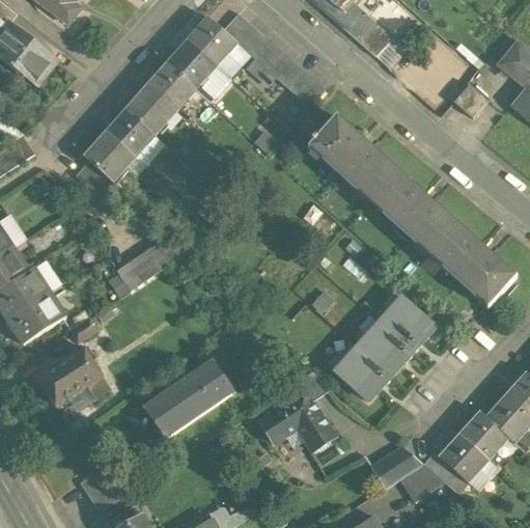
[(35,0),(67,24),(80,8),(74,3),(76,0),(35,0)]
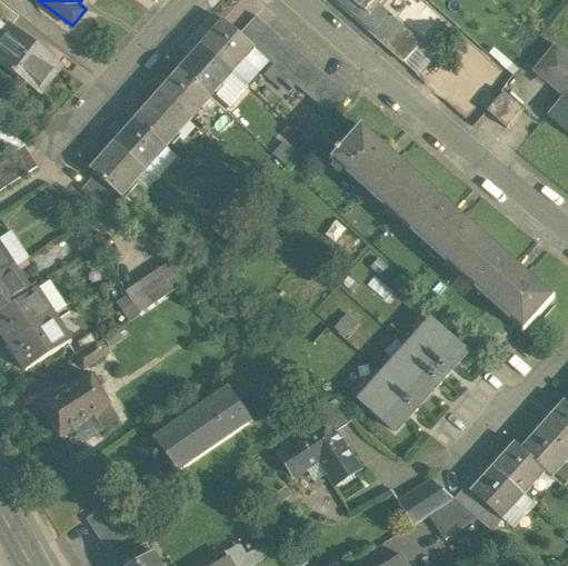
[(389,13),(374,0),(361,0),(358,5),(352,0),(334,0),(371,33),(389,13)]
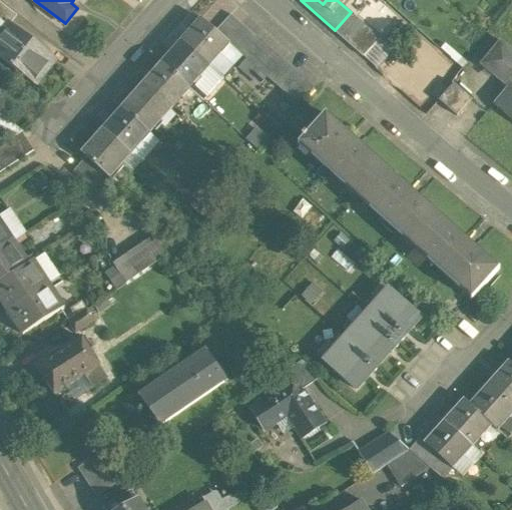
[(16,13),(0,1),(0,19),(7,24),(9,23),(16,13)]
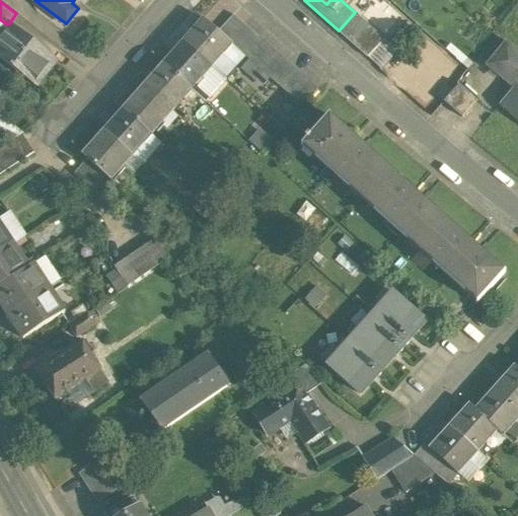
[(233,12),(218,28),(226,37),(242,19),(233,12)]
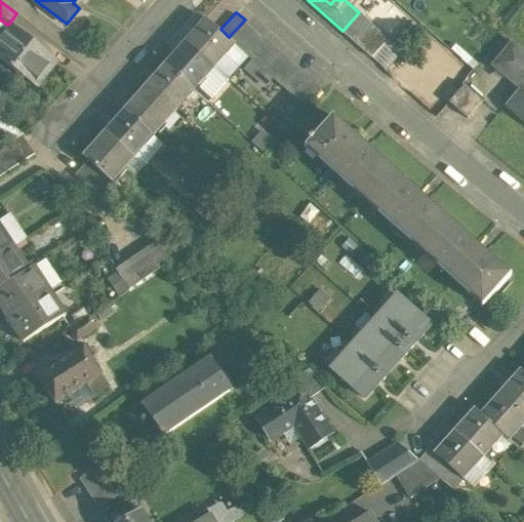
[(386,36),(359,12),(343,31),(369,54),(386,36)]
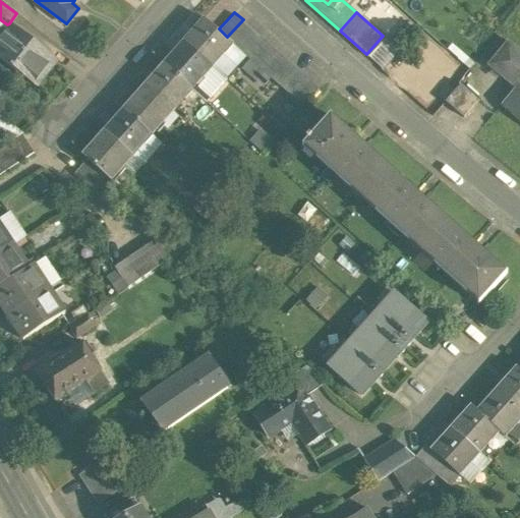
[(205,17),(185,39),(214,63),(232,43),(233,44),(234,43),(227,37),(219,29),(205,15),(204,16),(205,17)]
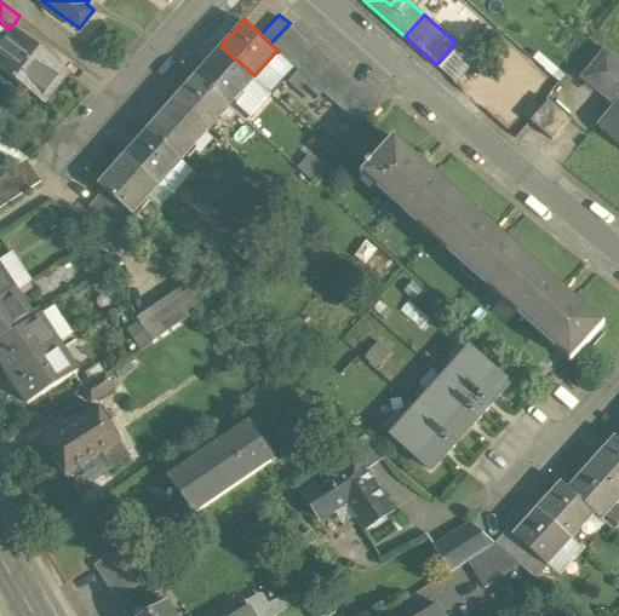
[(290,23),(270,44),(279,51),(282,53),(301,33),(290,23)]
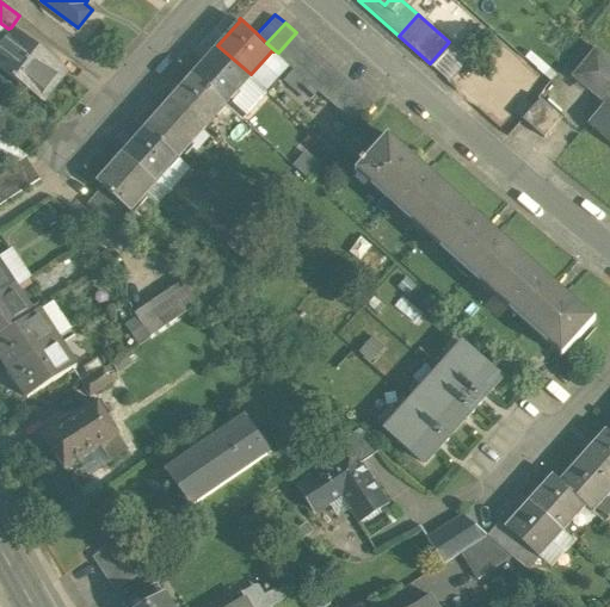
[(63,69),(11,28),(8,29),(0,41),(0,66),(41,98),(63,69)]
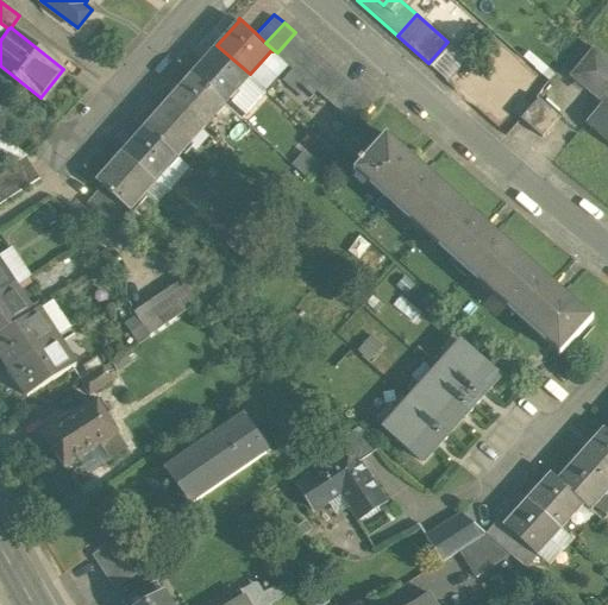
[(295,32),(277,52),(286,61),(305,41),(295,32)]
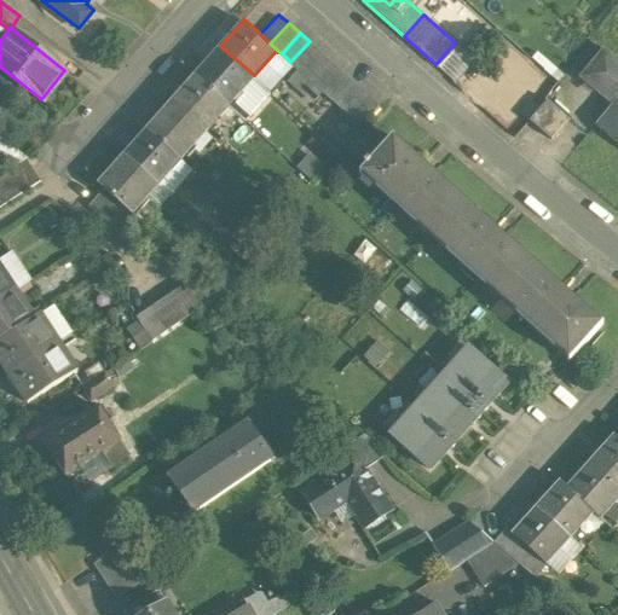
[(310,41),(290,62),(300,70),(319,50),(310,41)]
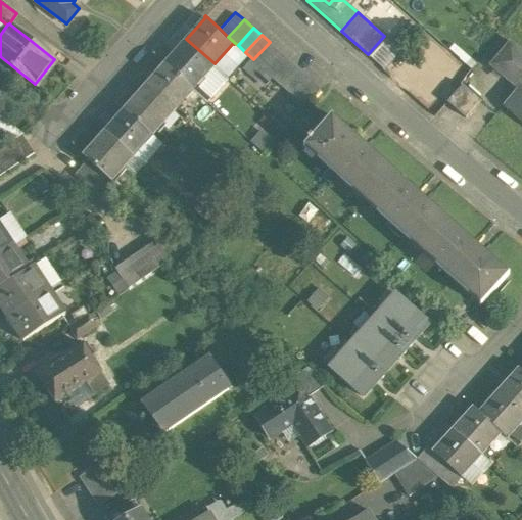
[(521,82),(521,46),(511,37),(490,63),(519,86),(521,82)]
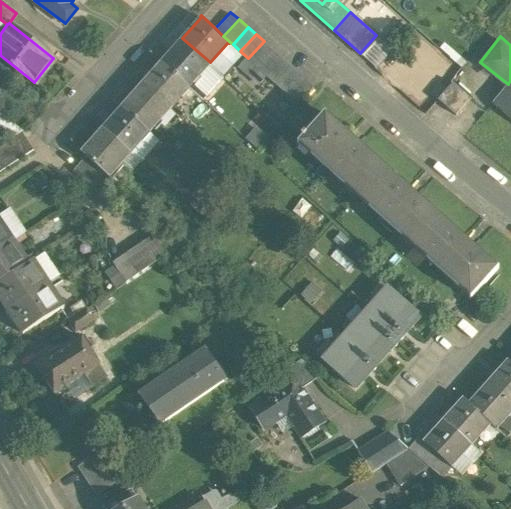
[(182,38),(161,61),(189,85),(210,62),(182,38)]
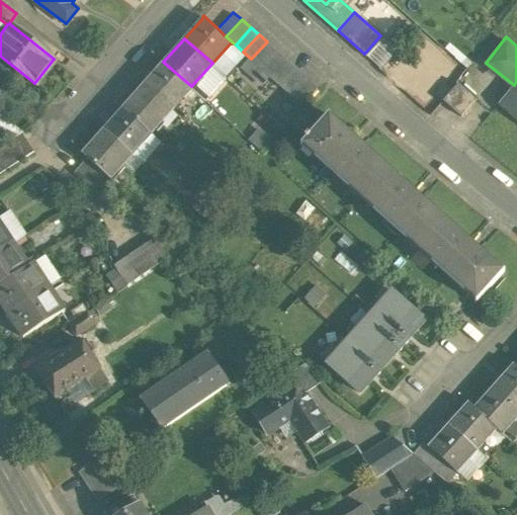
[(267,41),(251,59),(260,66),(275,50),(267,41)]
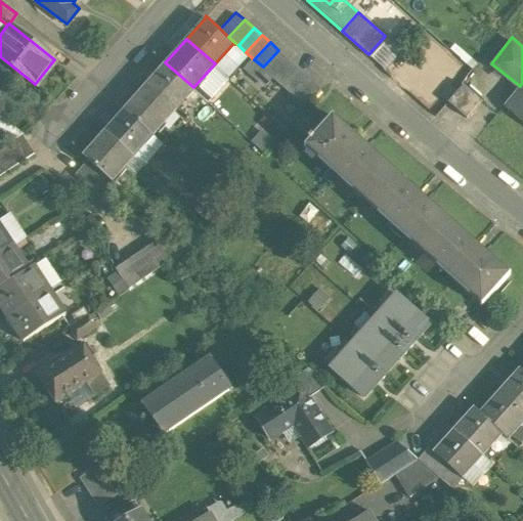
[(278,50),(263,67),(271,75),(288,57),(278,50)]
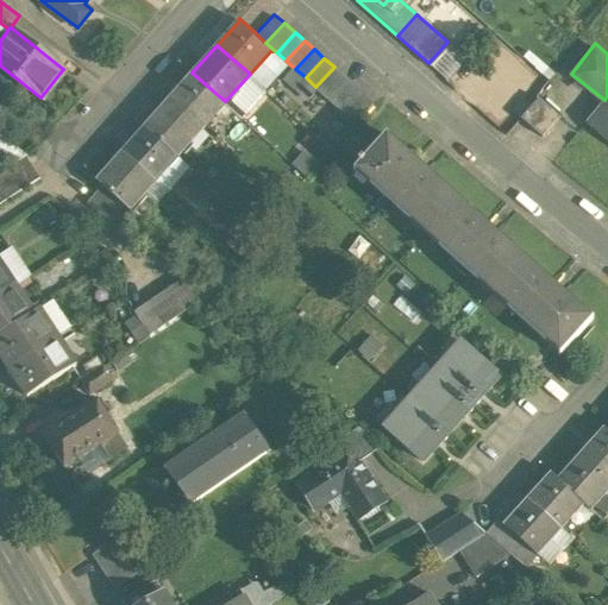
[(334,67),(315,87),(355,123),(373,101),(334,67)]
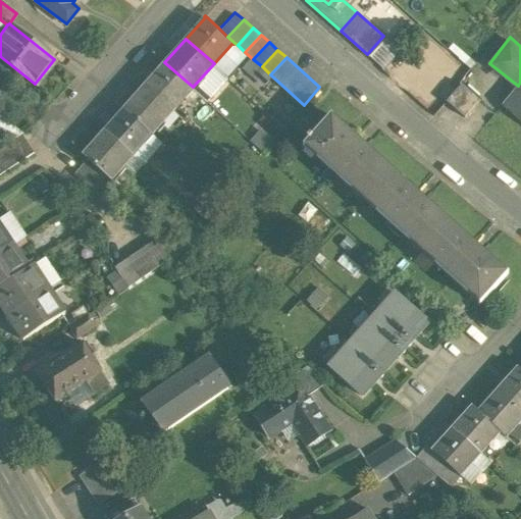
[(193,87),(164,62),(145,84),(173,109),(193,87)]
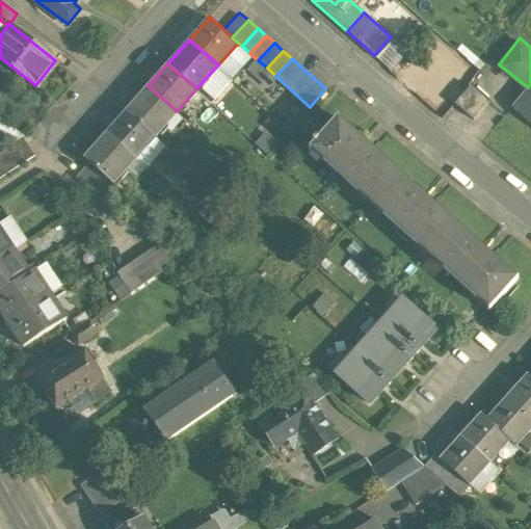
[(218,64),(196,88),(211,102),(233,77),(218,64)]
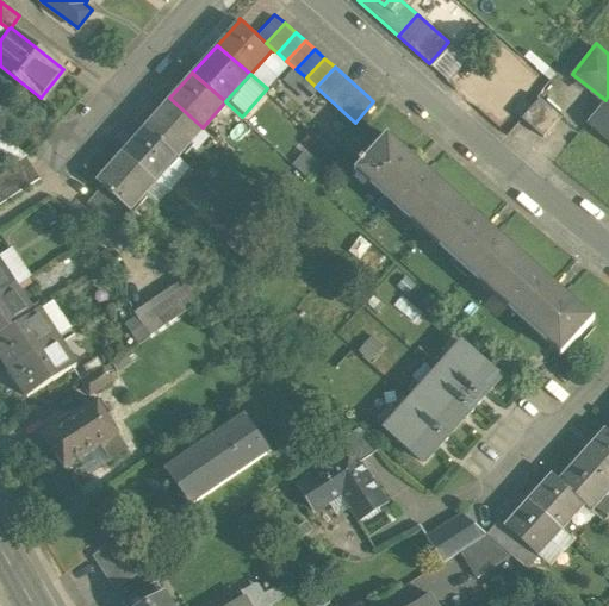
[(541,94),(523,114),(545,133),(561,113),(541,94)]
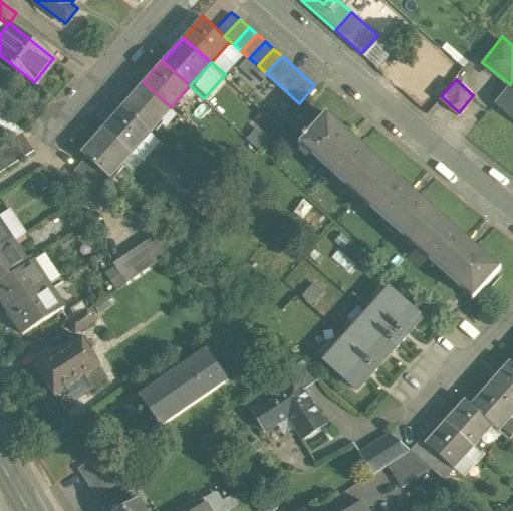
[(512,80),(510,84),(496,101),(512,114),(512,80)]
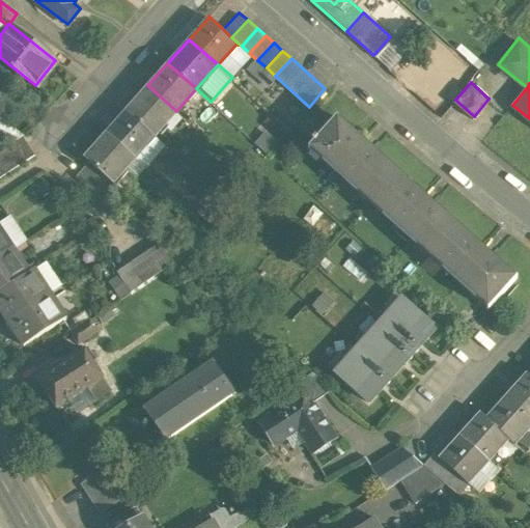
[(176,111),(147,85),(127,109),(155,135),(176,111)]
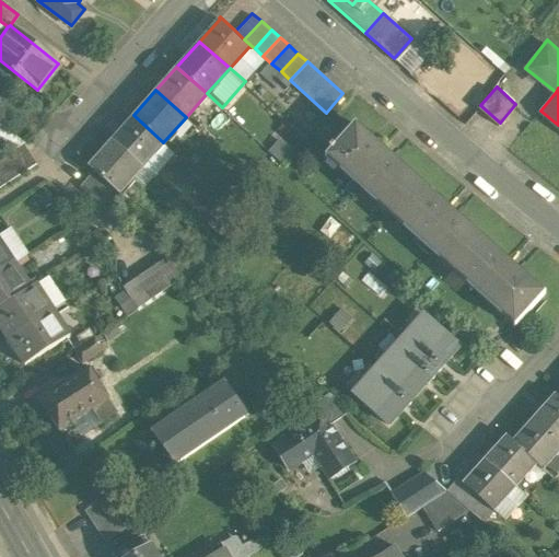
[(163,142),(134,115),(112,139),(142,165),(163,142)]
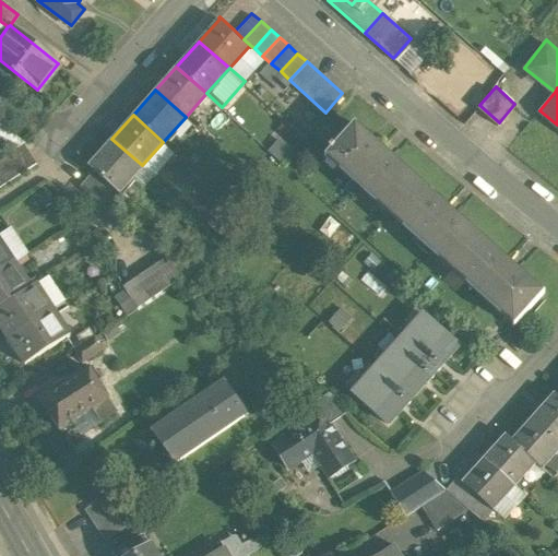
[(355,120),(325,154),(327,155),(328,154),(513,321),(513,322),(514,323),(544,290),(543,288),(542,290),(355,122),(356,121),(355,120)]
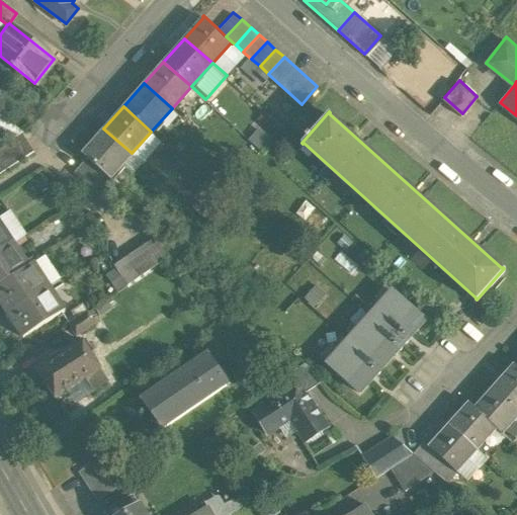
[(270,139),(258,127),(249,138),(261,148),(270,139)]
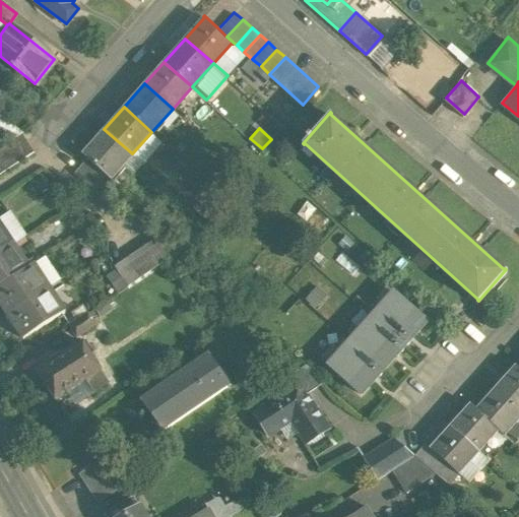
[(132,153),(104,129),(83,151),(82,150),(81,151),(112,179),(113,178),(112,177),(132,153)]
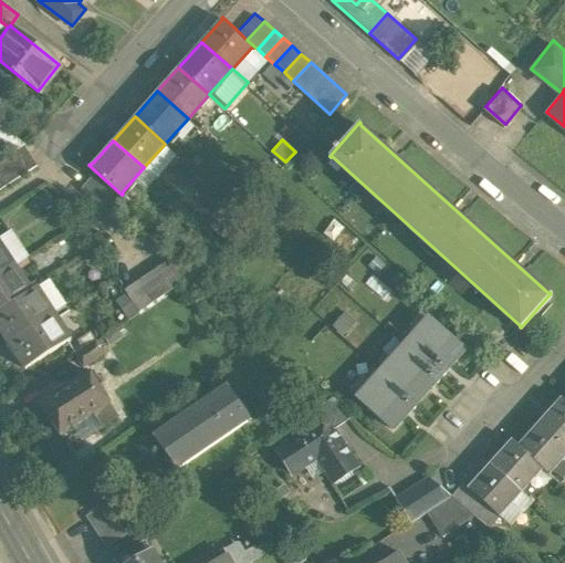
[(23,145),(0,159),(0,186),(37,163),(23,145)]
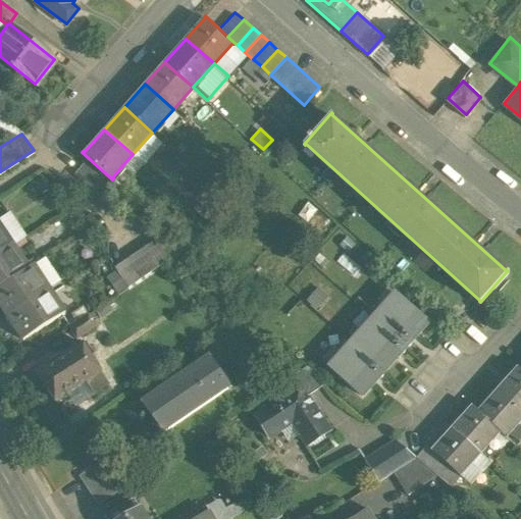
[(0,250),(12,243),(0,224),(0,250)]
